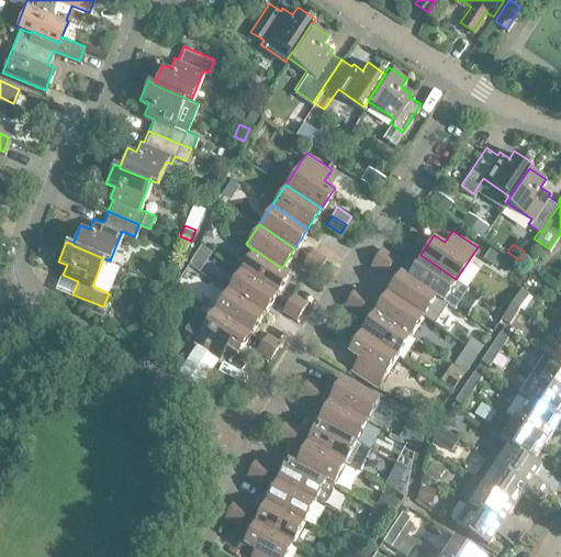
[(389,263),(394,255),(381,246),(376,254),(389,263)]
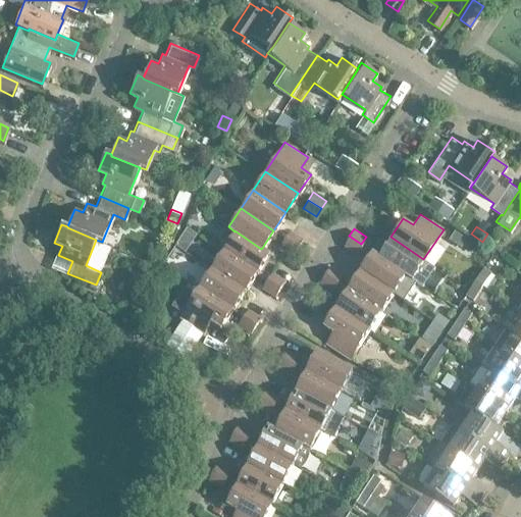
[(297,245),(302,238),(289,229),(283,237),(297,245)]
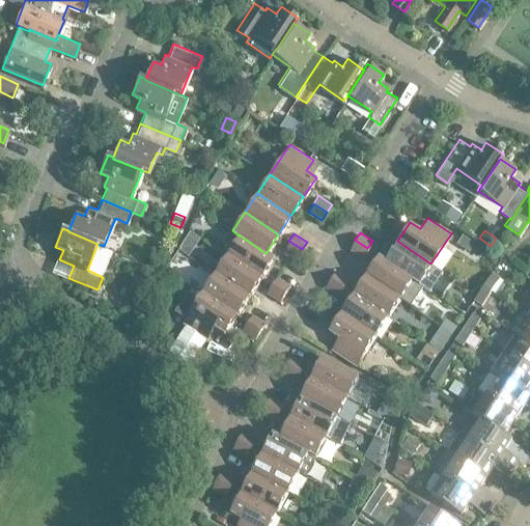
[(260,276),(273,256),(267,252),(266,253),(239,234),(239,236),(227,253),(260,276)]
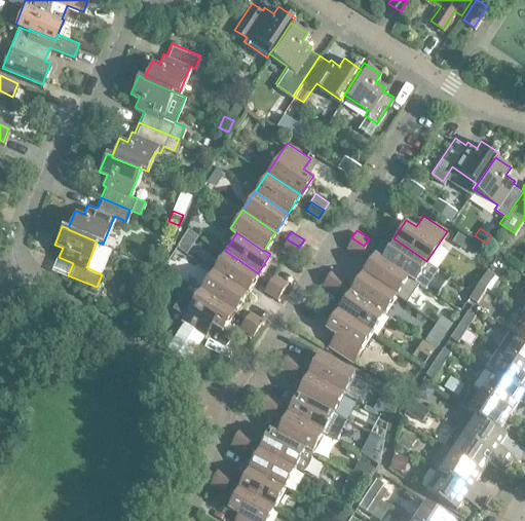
[(351,237),(346,246),(359,254),(364,246),(351,237)]
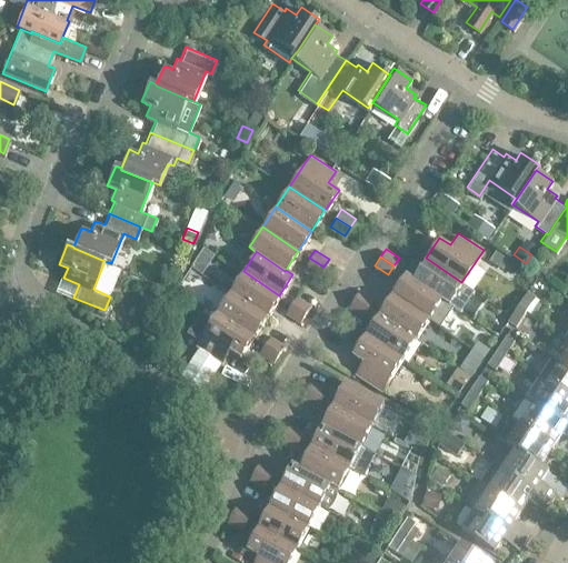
[(309,258),(304,267),(318,275),(324,267),(309,258)]
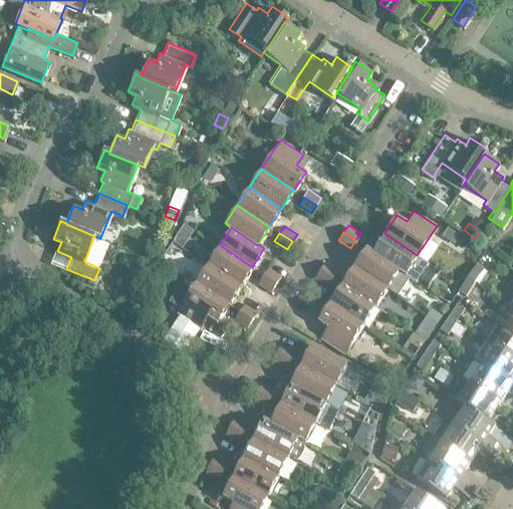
[(372,251),(372,252),(398,269),(405,273),(409,276),(415,280),(428,261),(417,255),(385,233),(372,251)]
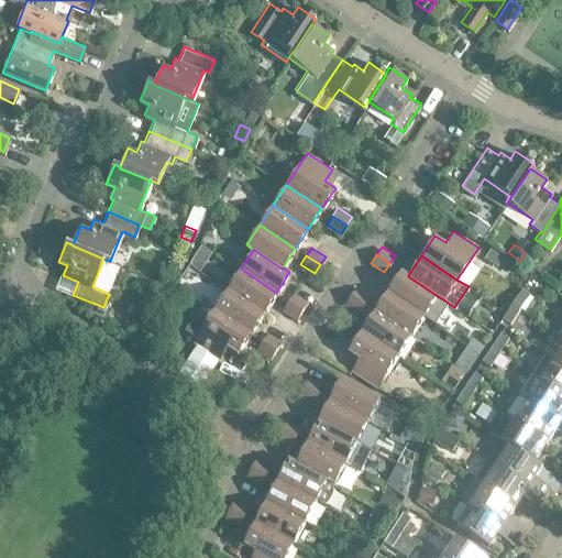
[(530,261),(526,269),(535,274),(539,266),(530,261)]
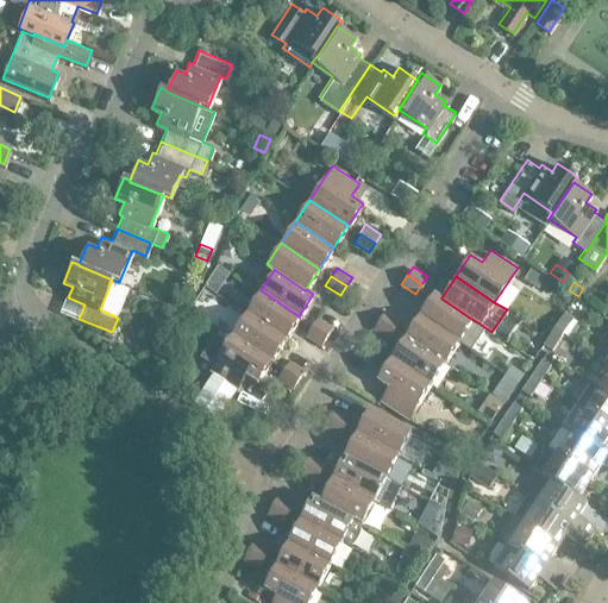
[(246,312),(284,338),(299,316),(261,290),(246,312)]
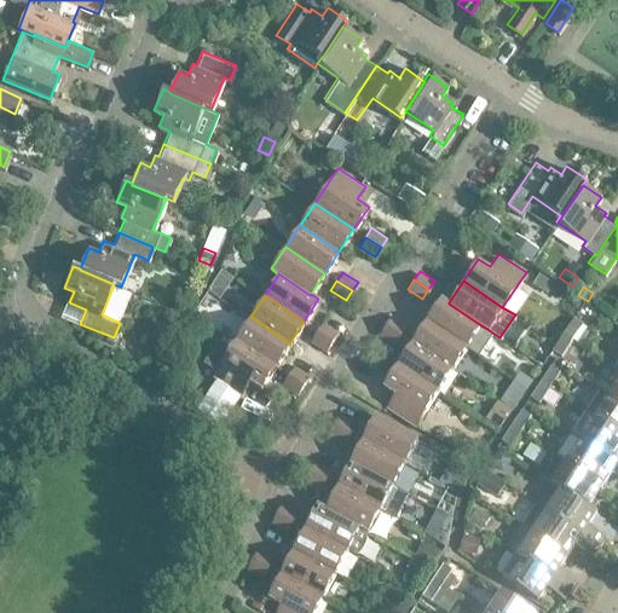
[(440,296),(426,319),(462,343),(466,345),(478,353),(492,333),(487,329),(479,324),(449,304),(449,302),(440,296)]
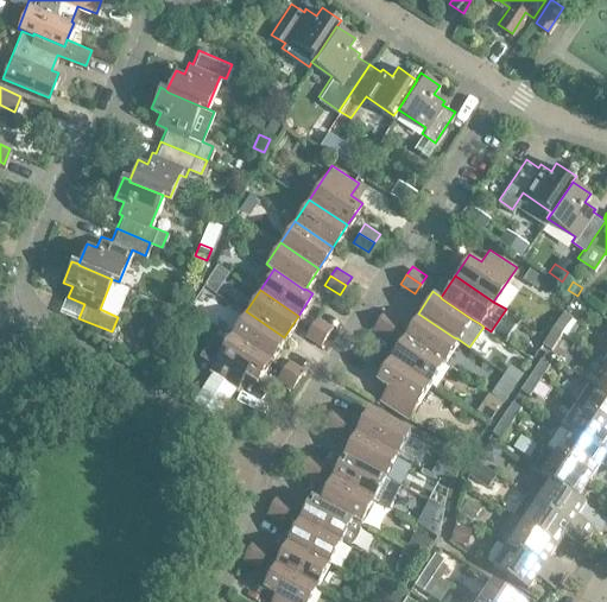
[(324,312),(346,318),(352,298),(329,292),(324,312)]
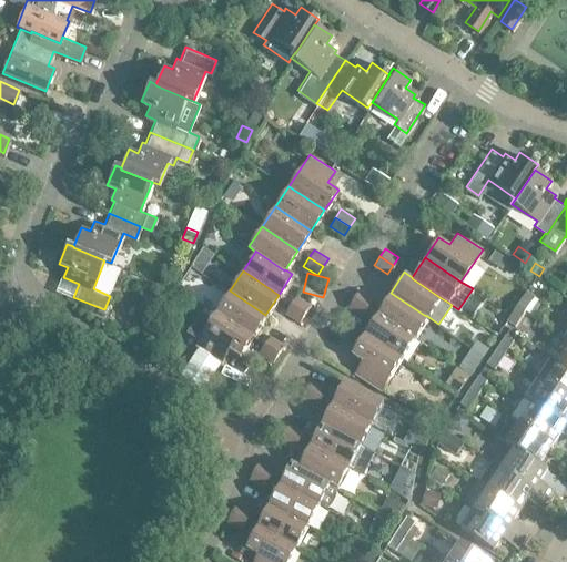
[(366,305),(373,297),(358,287),(353,296),(366,305)]
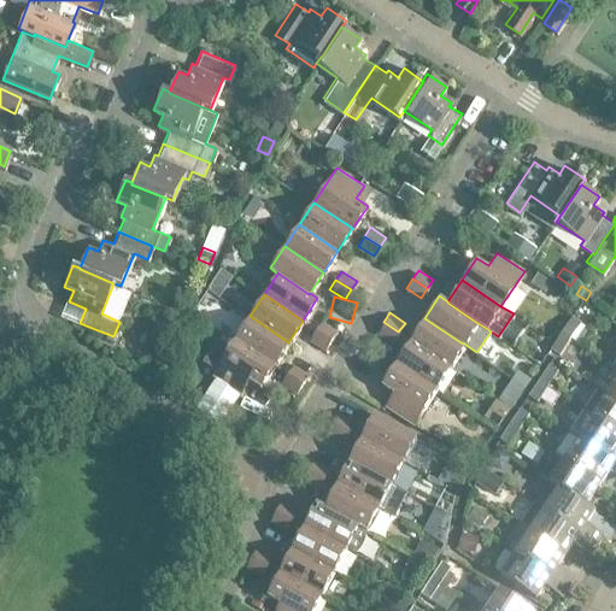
[(572,313),(561,330),(569,336),(580,319),(572,313)]
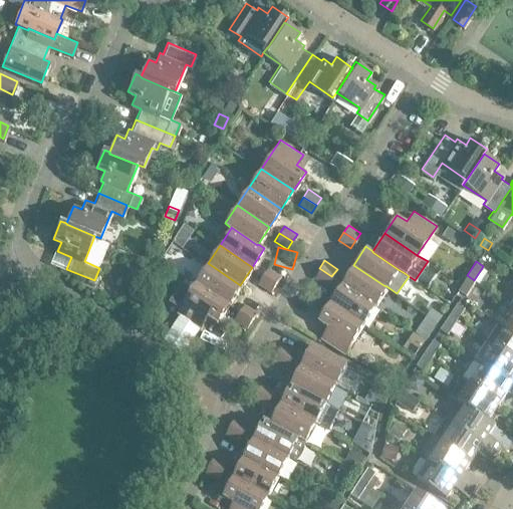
[(196,282),(228,303),(240,285),(208,263),(196,282)]
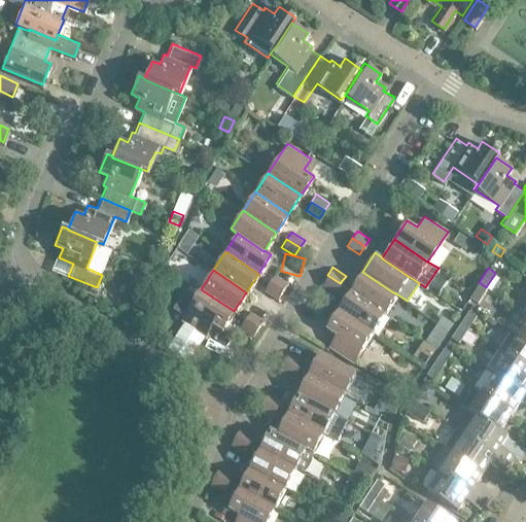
[(350,290),(384,312),(396,293),(362,272),(350,290)]
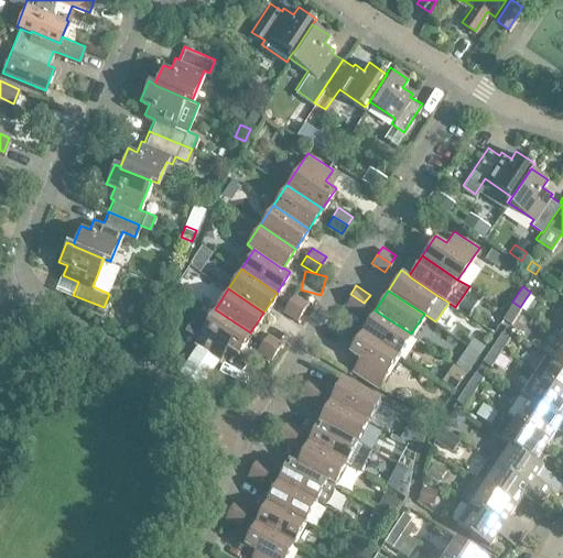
[(302,309),(307,301),(293,292),(288,299),(302,309)]
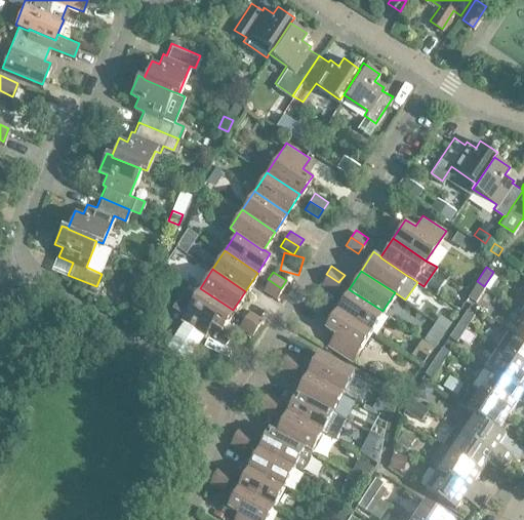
[(326,274),(321,282),(333,290),(338,282),(326,274)]
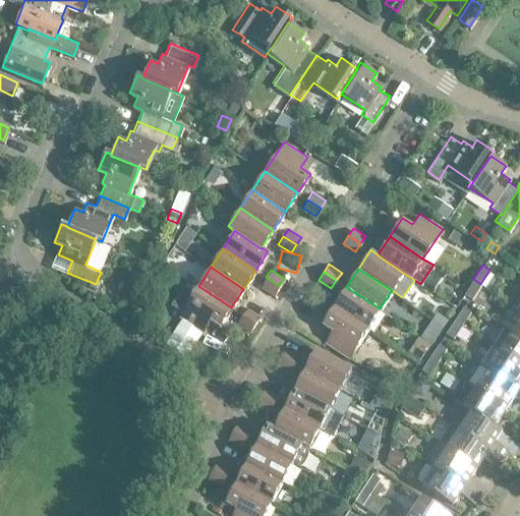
[(261,285),(274,293),(279,286),(266,277),(261,285)]
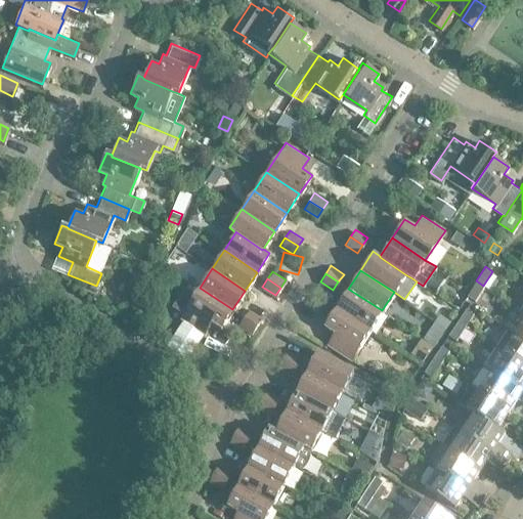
[(476,280),(467,294),(474,299),(483,286),(476,280)]
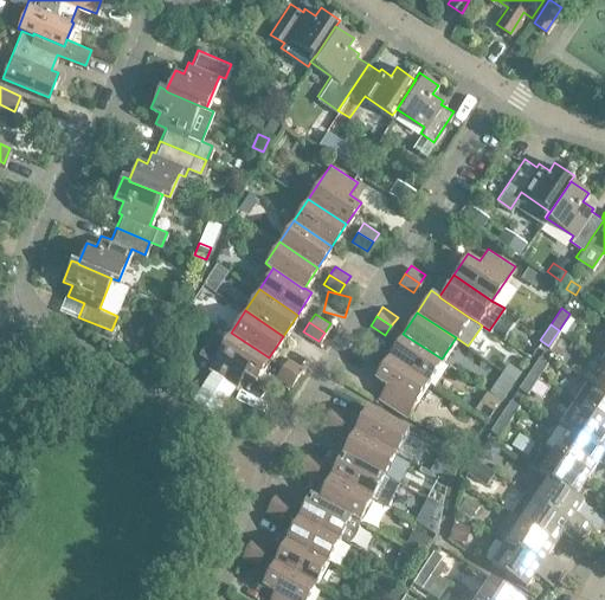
[(243,372),(255,379),(269,357),(231,333),(226,339),(213,330),(199,352),(212,360),(208,366),(236,384),(243,372)]
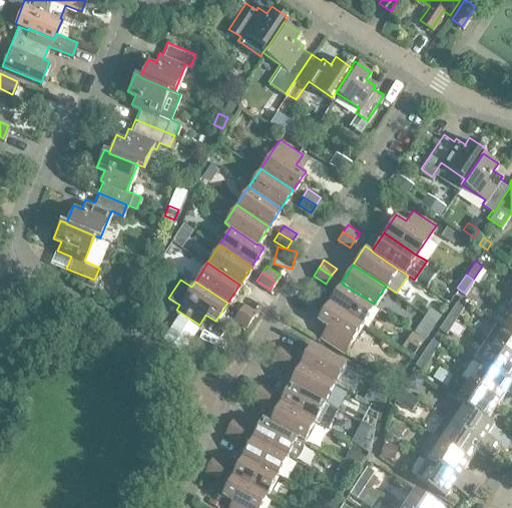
[(329,301),(362,323),(374,304),(341,283),(329,301)]
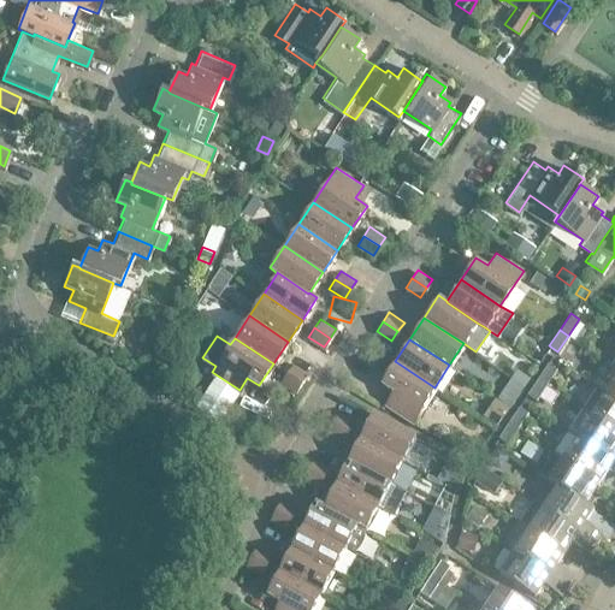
[(368,360),(358,378),(373,388),(384,371),(368,360)]
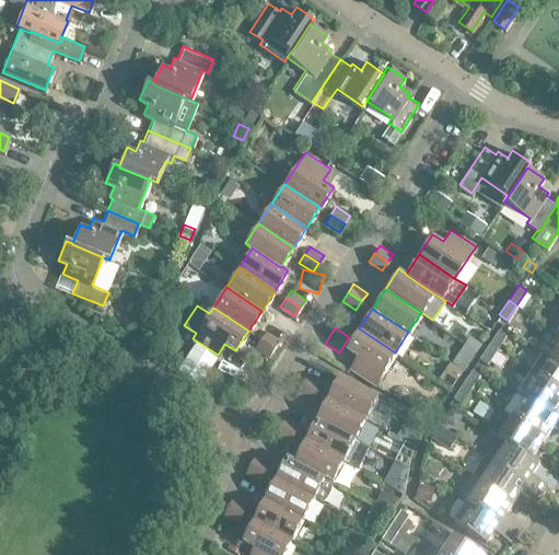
[(497,327),(489,340),(496,345),(504,333),(497,327)]
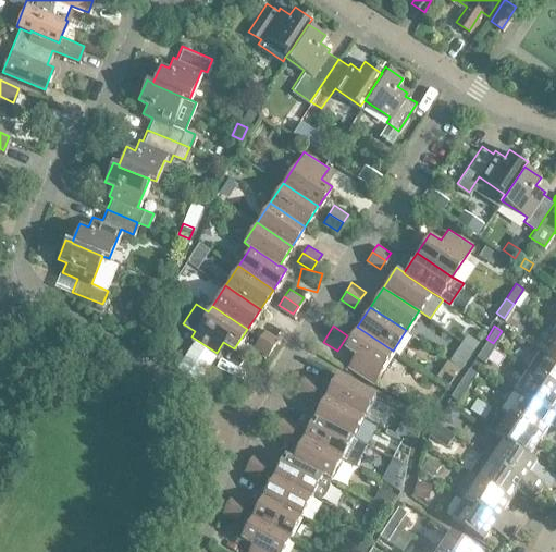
[(372,381),(393,351),(357,327),(344,346),(355,354),(347,365),(372,381)]
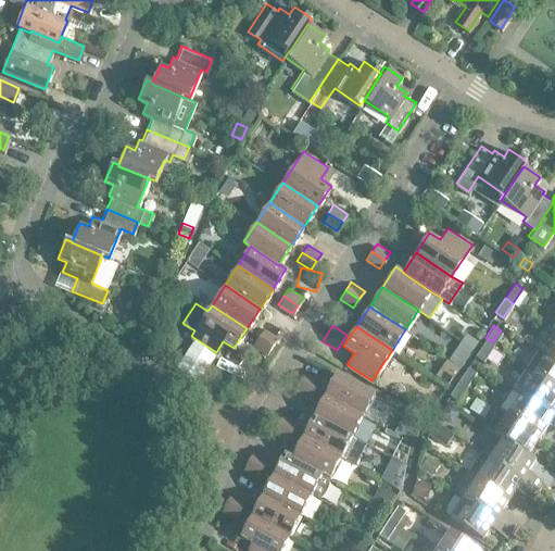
[(272,345),(277,336),(263,327),(257,336),(272,345)]
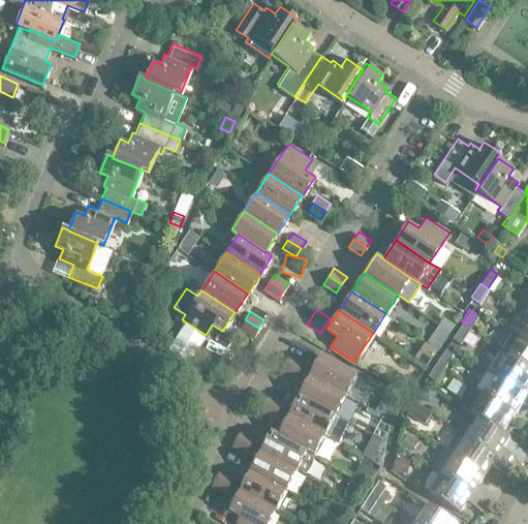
[(245,319),(240,327),(253,335),(258,328),(245,319)]
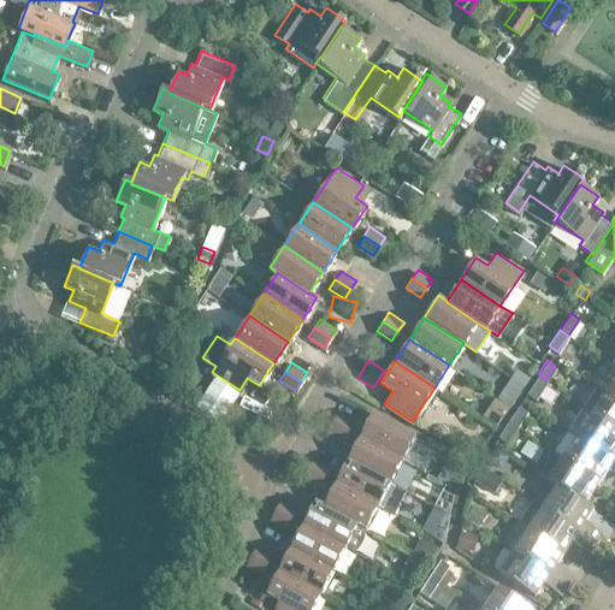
[(534,397),(545,379),(538,374),(526,392),(534,397)]
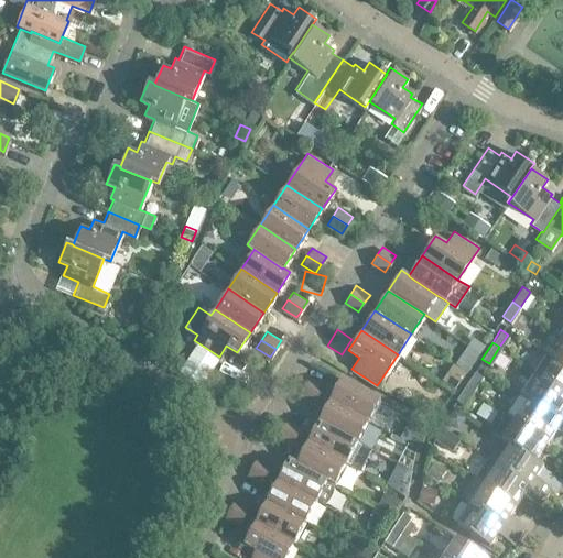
[(562,361),(555,357),(547,350),(534,370),(562,390),(562,361)]
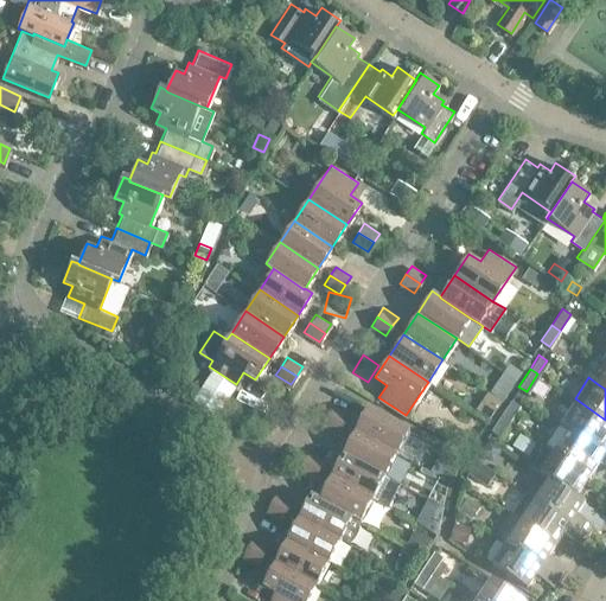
[(502,411),(509,416),(518,402),(511,397),(502,411)]
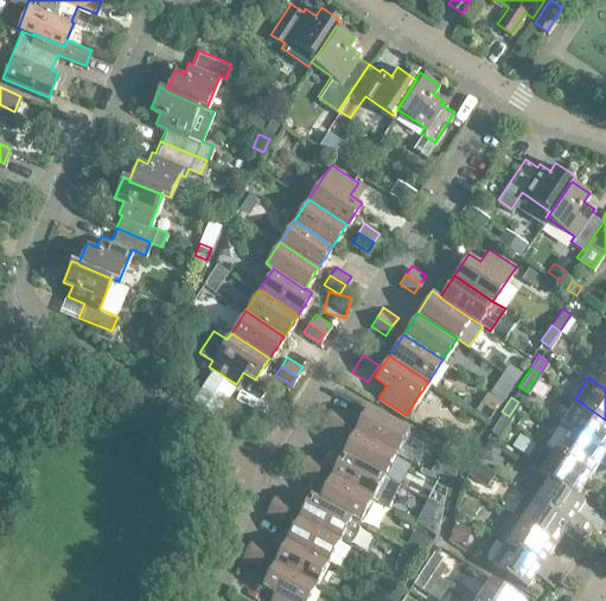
[(605,420),(575,398),(561,420),(571,426),(604,449),(605,446),(605,420)]
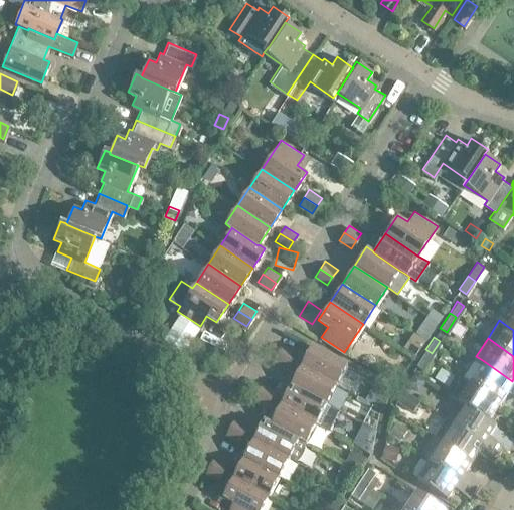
[(290,359),(295,351),(281,344),(277,352),(290,359)]
